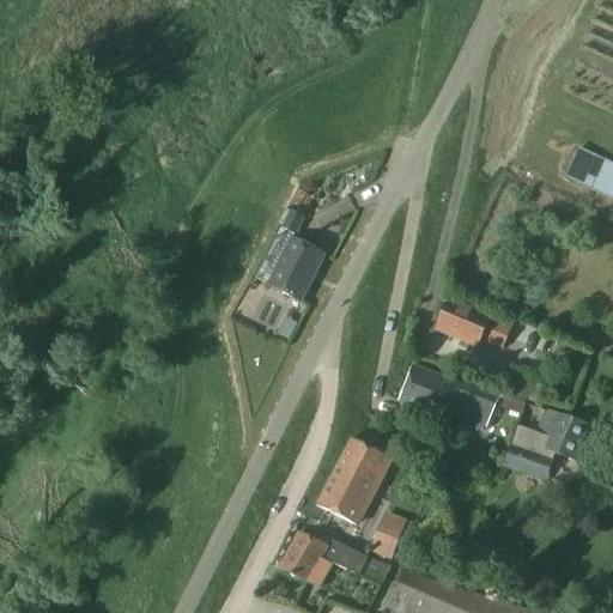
[(568,177),(594,189),(608,158),(582,146),(568,177)]
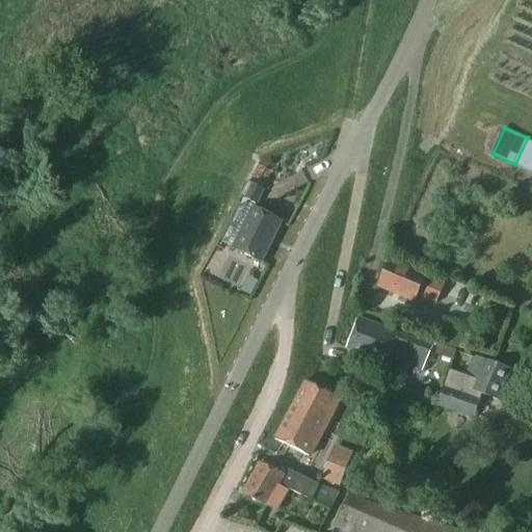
[(531,141),(528,140),(516,165),(530,171),(531,165),(531,141)]
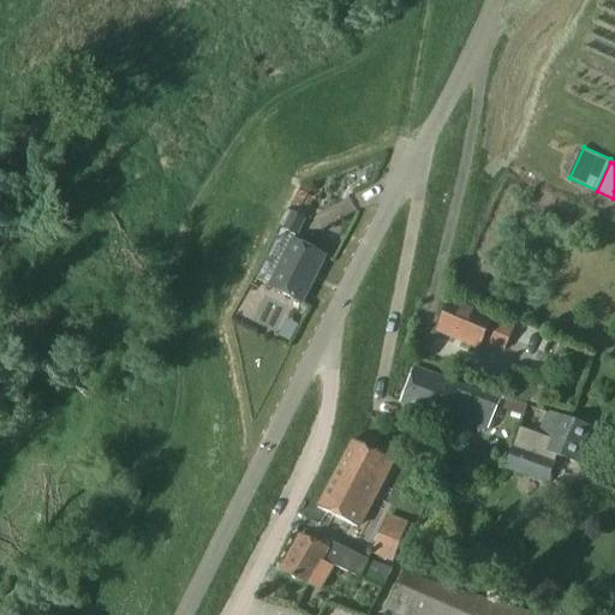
[(292,213),(287,210),(279,226),(285,228),(284,231),(298,238),(308,220),(293,213),(292,213)]
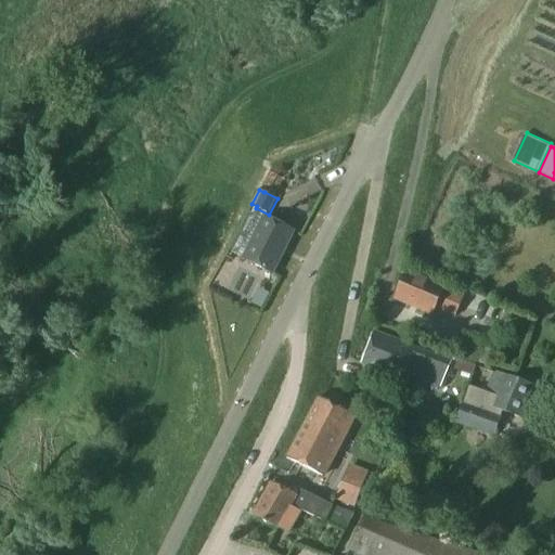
[(293,232),(266,217),(244,260),(272,274),(293,232)]
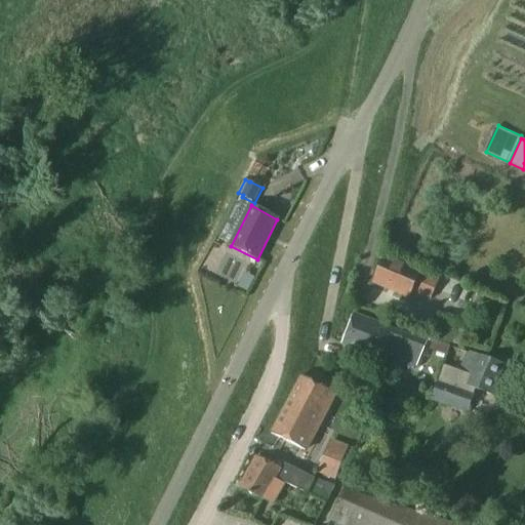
[(439,281),(385,257),(373,283),(409,298),(412,292),(431,300),(439,281)]
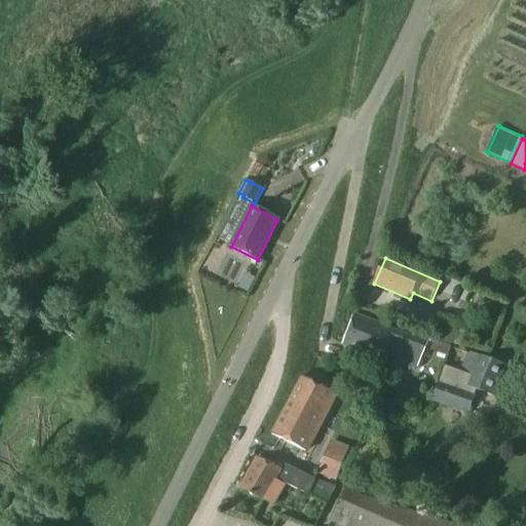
[(427,344),(354,314),(343,344),(381,360),(383,354),(418,368),(427,344)]
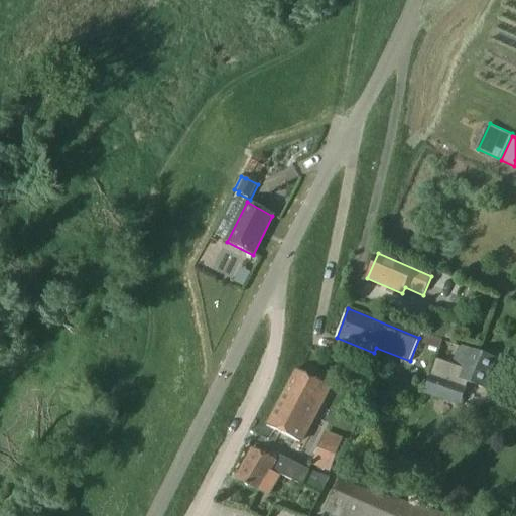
[(449,316),(433,310),(425,333),(431,335),(442,339),(449,316)]
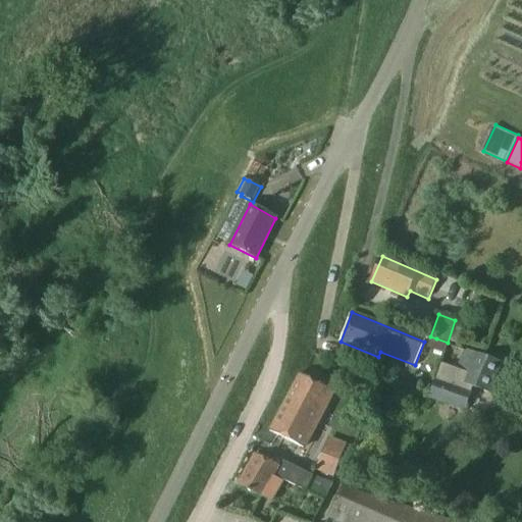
[(436,338),(432,349),(444,353),(448,343),(436,338)]
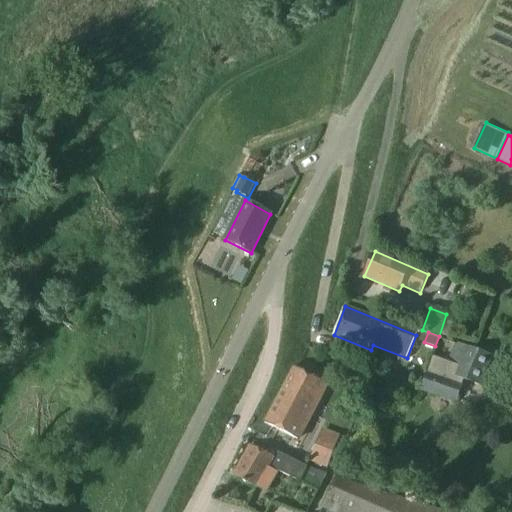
[(493,357),(456,342),(448,362),(434,356),(420,389),(456,404),(467,380),(481,386),(493,357)]
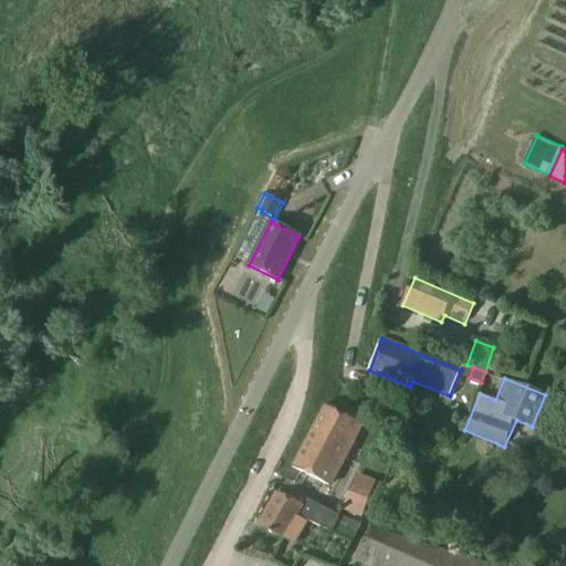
[(363,425),(325,406),(292,468),(329,488),(363,425)]
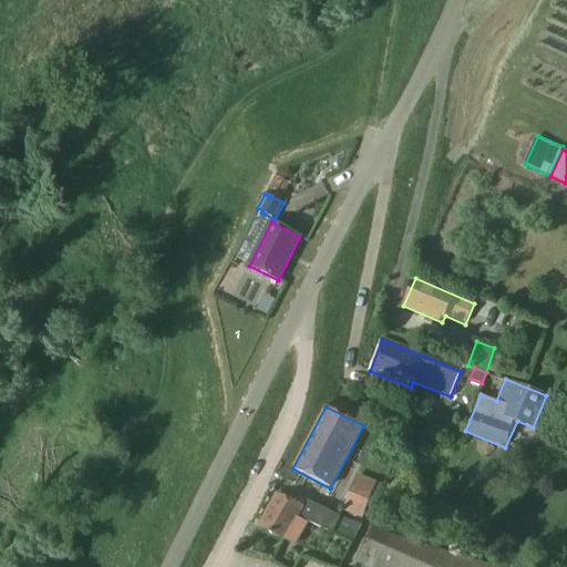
[(352,491),(343,512),(362,519),(371,498),(352,491)]
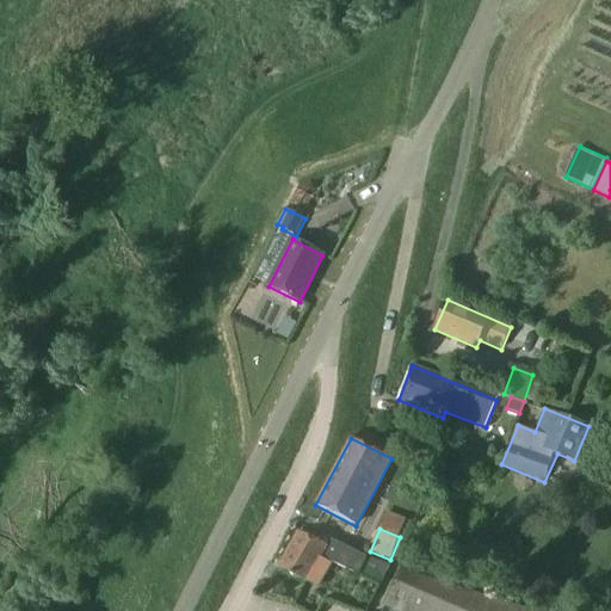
[(314,539),(298,531),(279,567),(318,587),(331,563),(332,565),(333,563),(358,576),(359,575),(378,586),(387,571),(318,534),(314,539)]
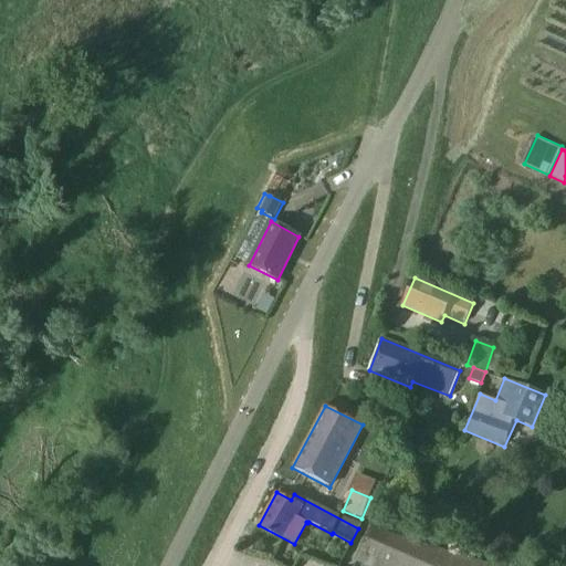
[(356,563),(364,565),(495,565),(373,527),(356,563)]
